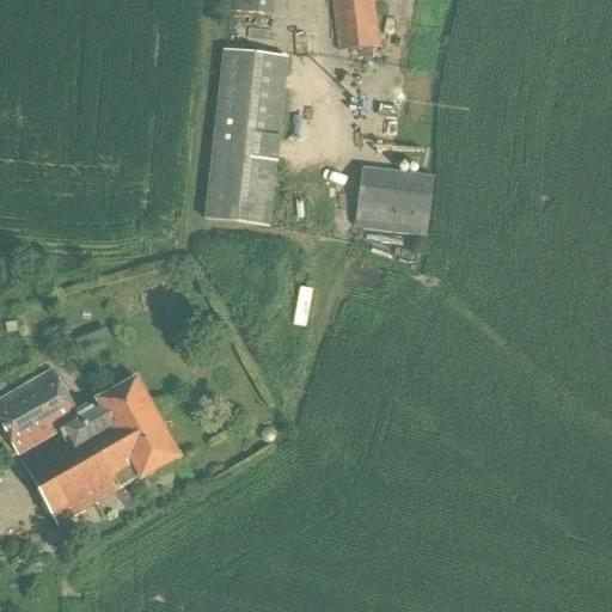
[(271,17),(273,0),(230,0),(228,12),(271,17)]
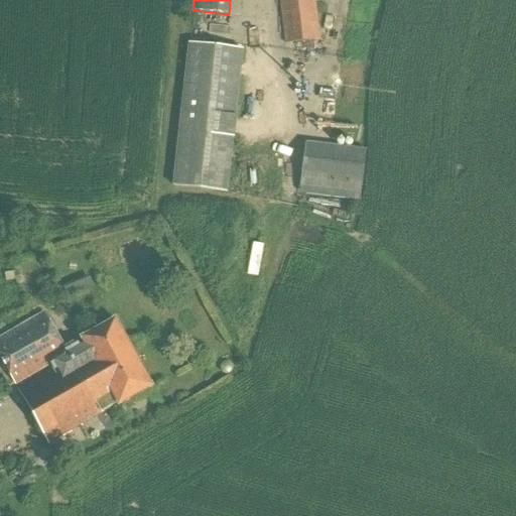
[(280,0),(285,44),(318,40),(313,0),(280,0)]
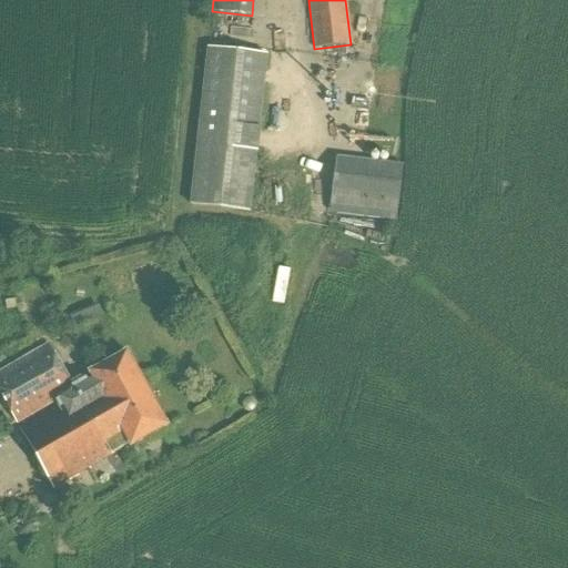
[(249,213),(267,54),(206,48),(189,205),(249,213)]
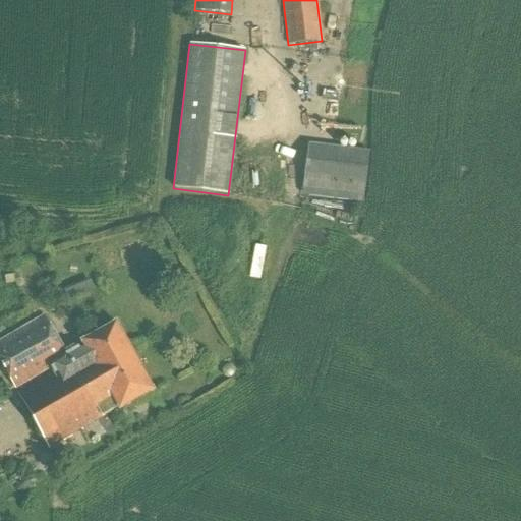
[(302,194),(363,201),(368,156),(308,149),(302,194)]
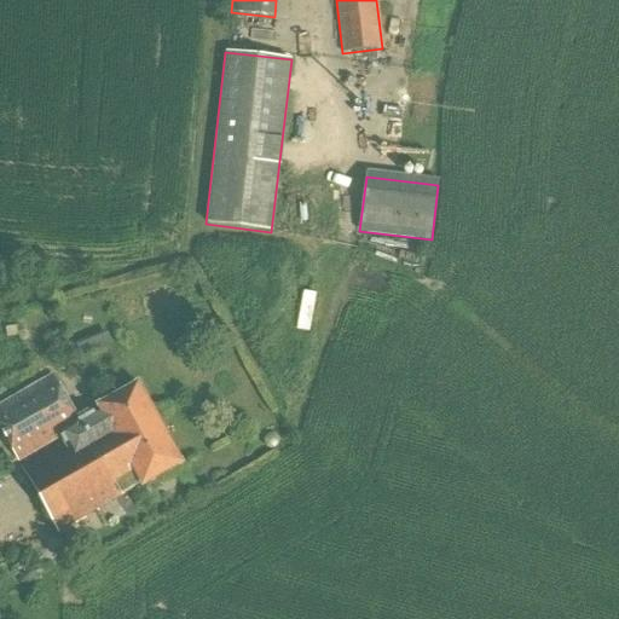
[(300,227),(301,238),(328,237),(327,226),(300,227)]
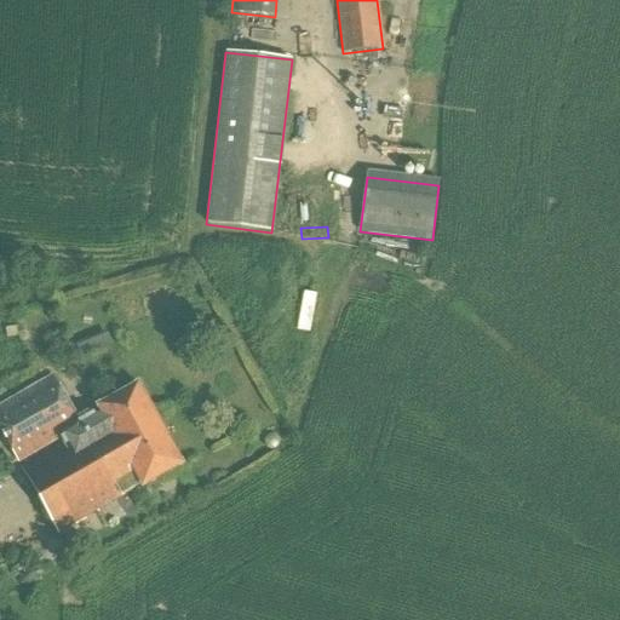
[(5,328),(6,338),(18,336),(16,326),(5,328)]
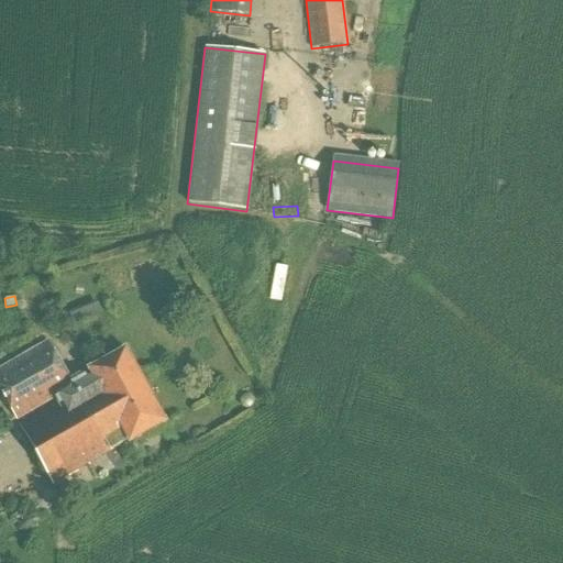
[(72,384),(47,342),(0,370),(0,392),(15,420),(54,397),(58,405),(20,427),(53,484),(110,451),(127,441),(129,443),(166,423),(125,349),(88,370),(90,374),(72,384)]
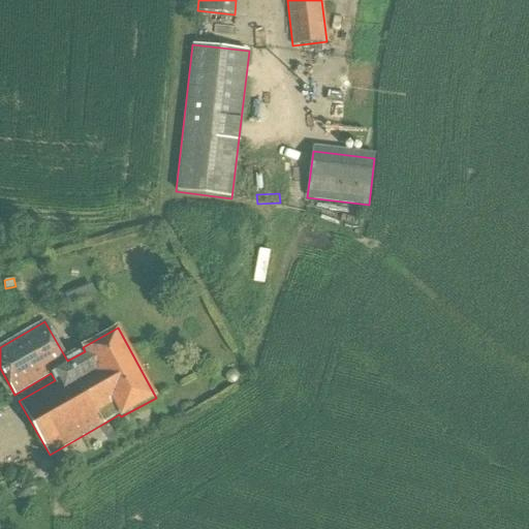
[(236,382),(238,379),(238,376),(237,373),(234,372),(230,372),(227,373),(225,376),(225,379),(227,382),(229,383),(232,384),(236,382)]
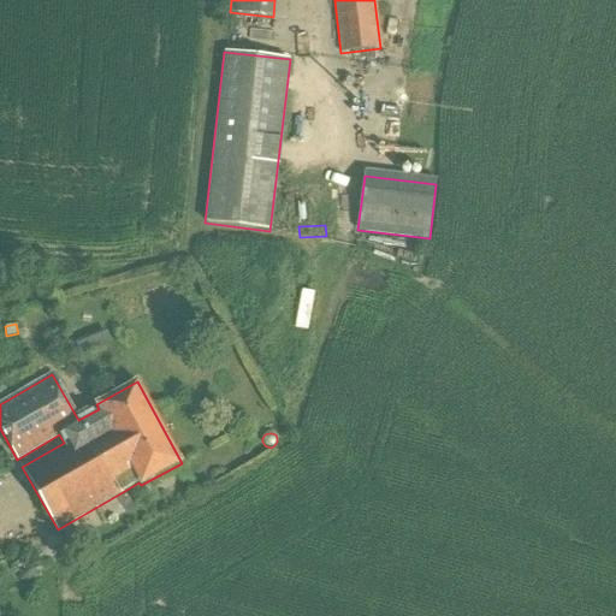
[(34,567),(24,563),(17,570),(19,581),(29,584),(37,576),(34,567)]
